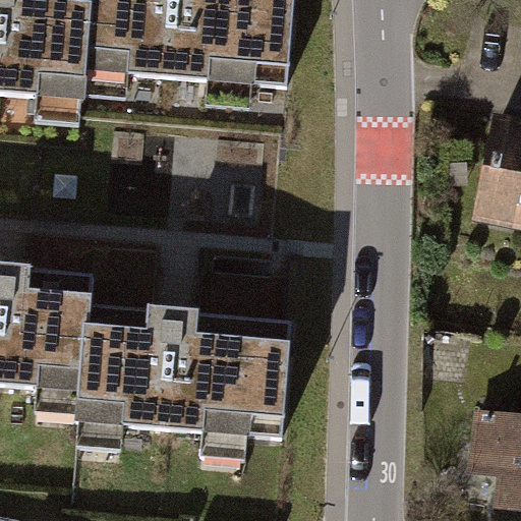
[(0,0),(0,140),(79,149),(84,95),(93,0),(0,0)]
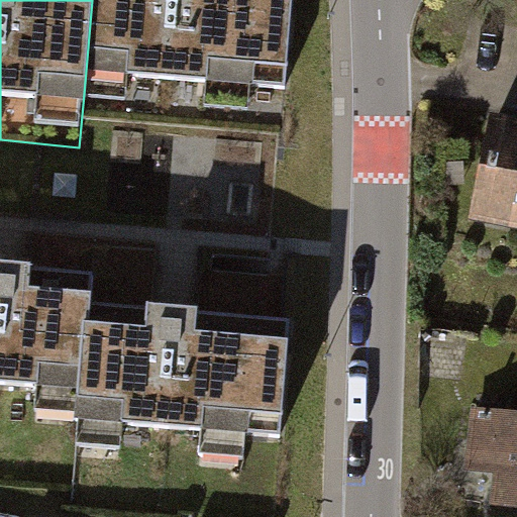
[(284,111),(293,0),(92,0),(84,94),(284,111)]
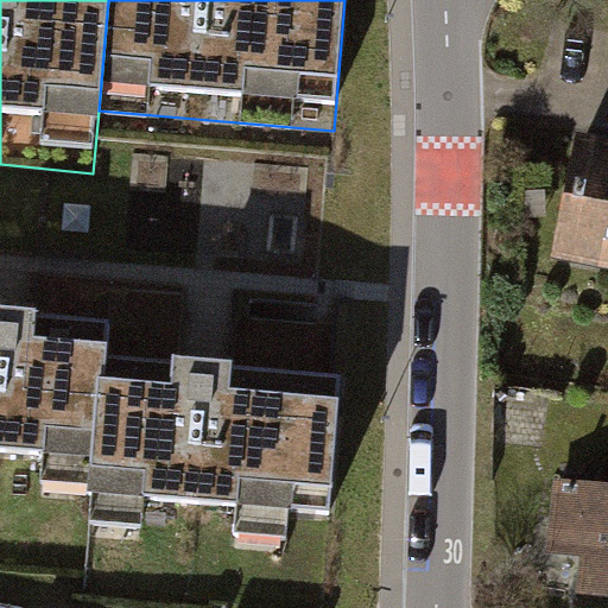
[(607,168),(580,163),(567,242),(607,248),(607,168)]
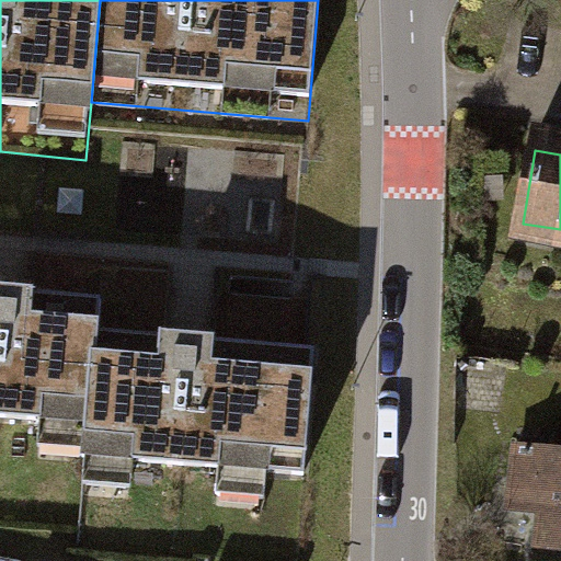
[(0,450),(88,459),(99,331),(102,297),(0,287),(0,450)]
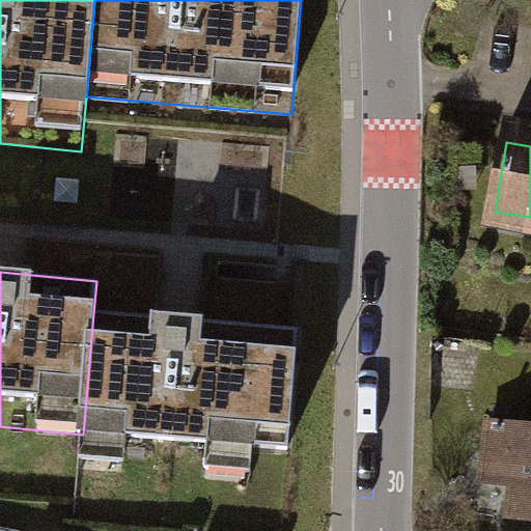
[(304,332),(93,313),(83,435),(81,451),(291,470),(304,332)]
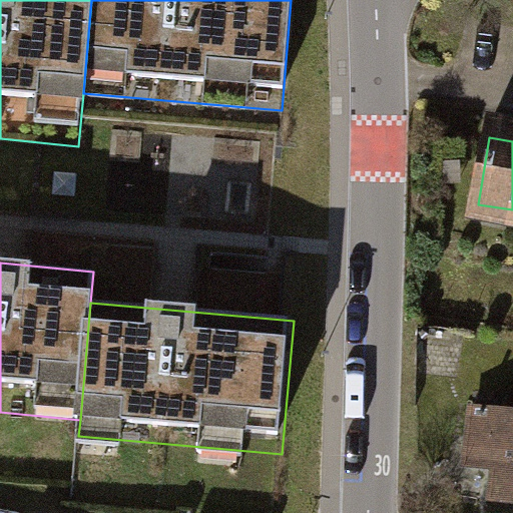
[(512,414),(475,413),(472,449),(500,451),(496,510),(512,510),(512,414)]
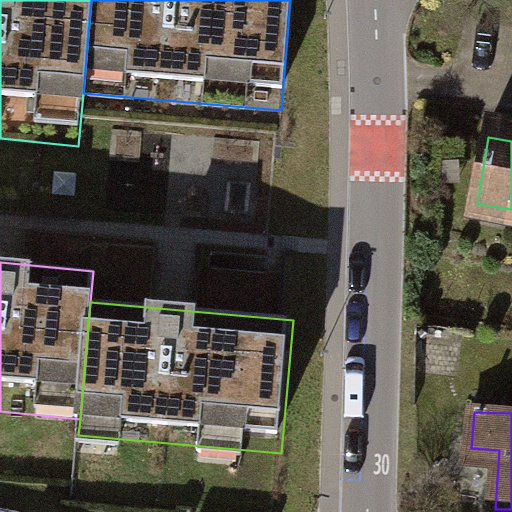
All buildings are outlined.
